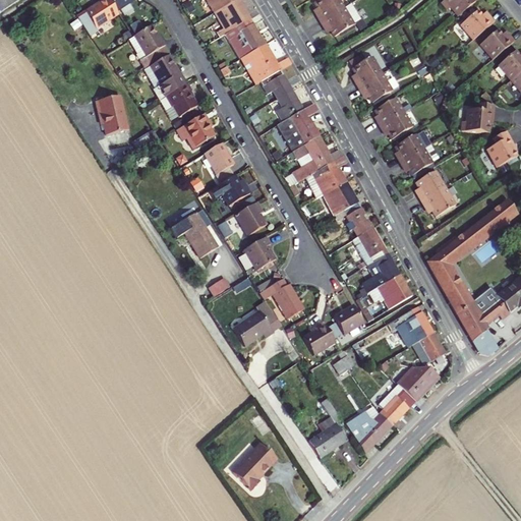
[(0,0),(0,8),(12,0),(0,0)]
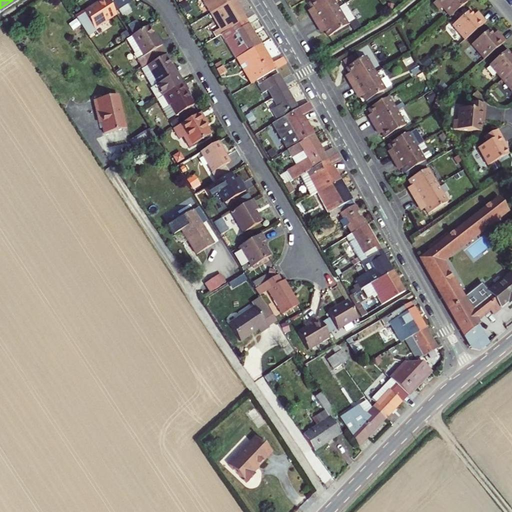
[(93,0),(73,13),(86,32),(95,26),(94,24),(114,11),(113,8),(107,0),(93,0)]
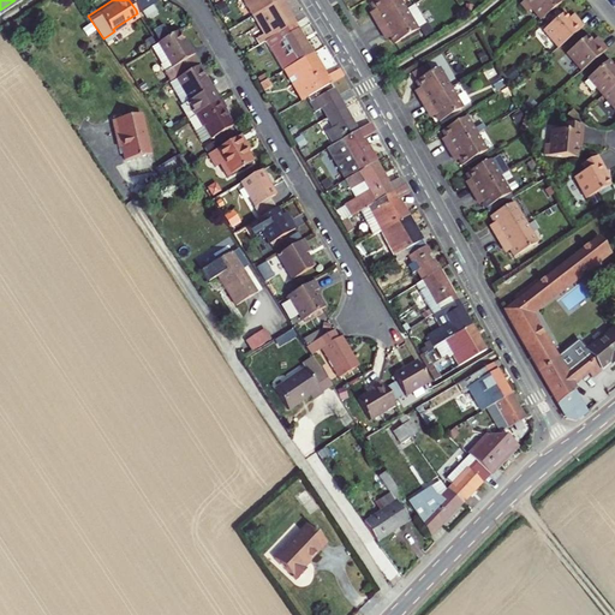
[(243,0),(252,16),(278,0),(243,0)]
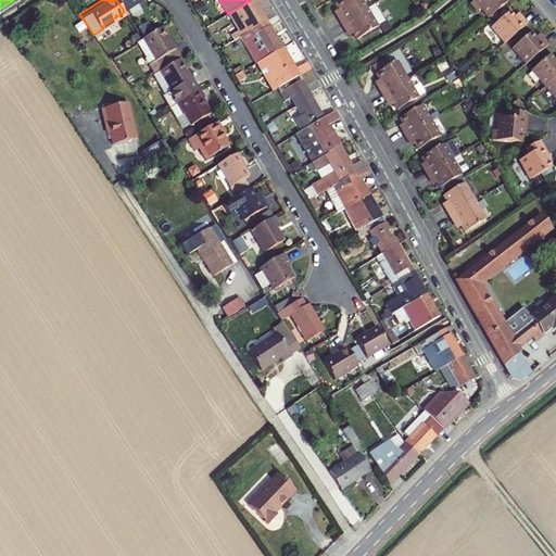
[(239,36),(243,34),(265,22),(252,0),(251,0),(228,14),(227,15),(239,36)]
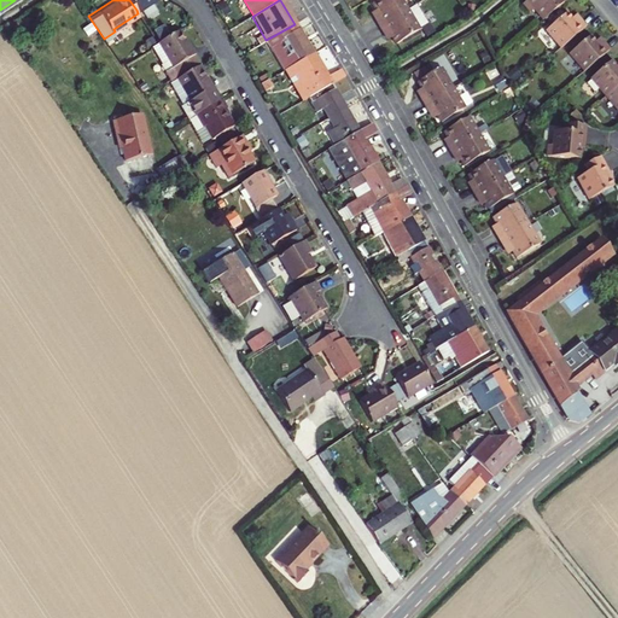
[(374,13),(379,21),(407,5),(403,0),(372,0),(375,5),(378,10),(374,13)]
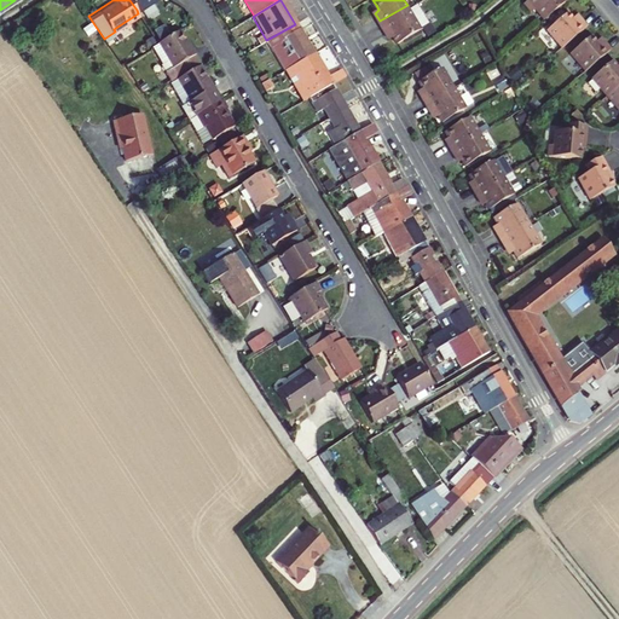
[(414,0),(408,5),(418,23),(428,18),(416,0),(414,0)]
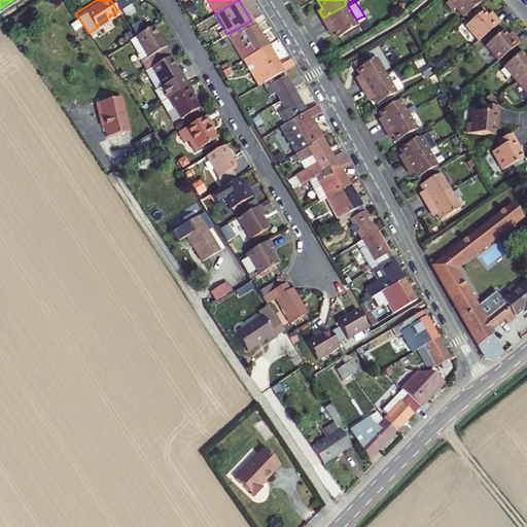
[(462,12),(477,0),(446,0),(451,5),(454,3),(462,12)]
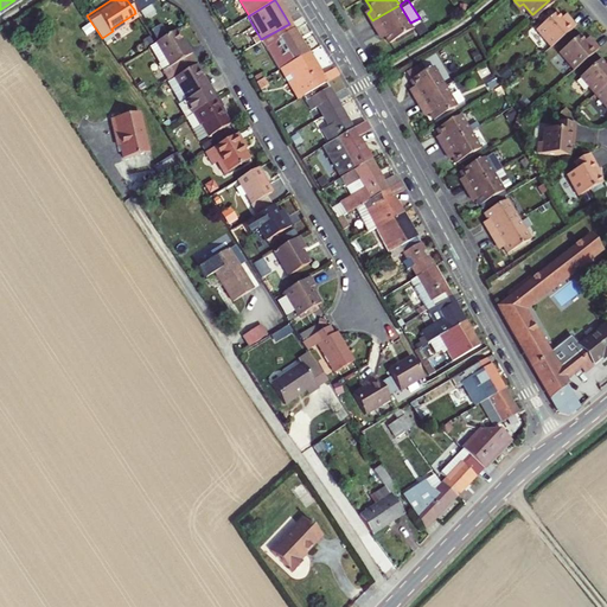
[(400,5),(372,20),(377,29),(382,26),(384,31),(388,38),(411,24),(410,23),(400,5)]
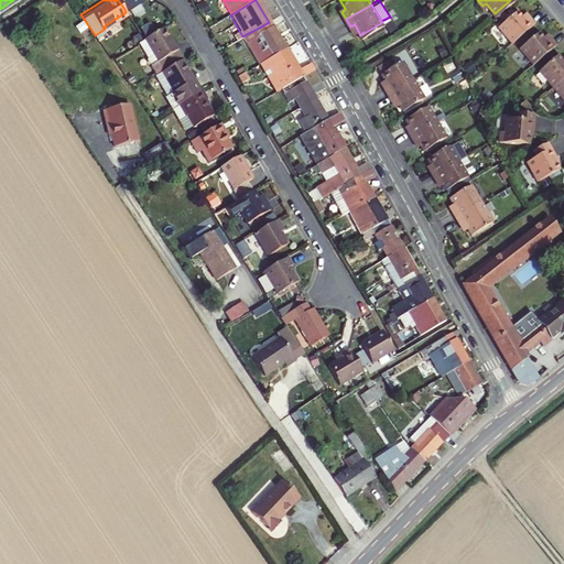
[(511,39),(533,20),(528,13),(524,17),(520,12),(516,7),(497,22),(511,39)]
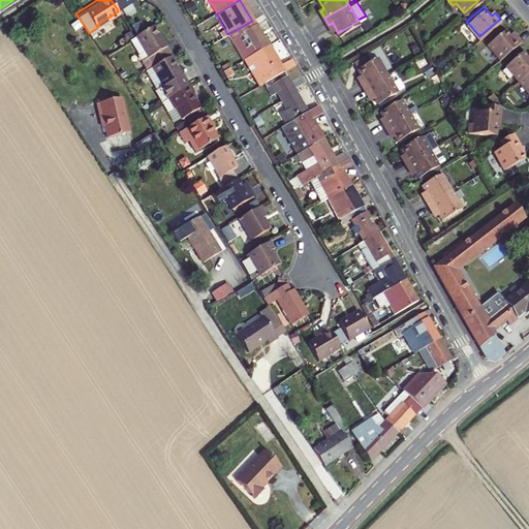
[(231,32),(246,57),(267,45),(252,21),(231,32)]
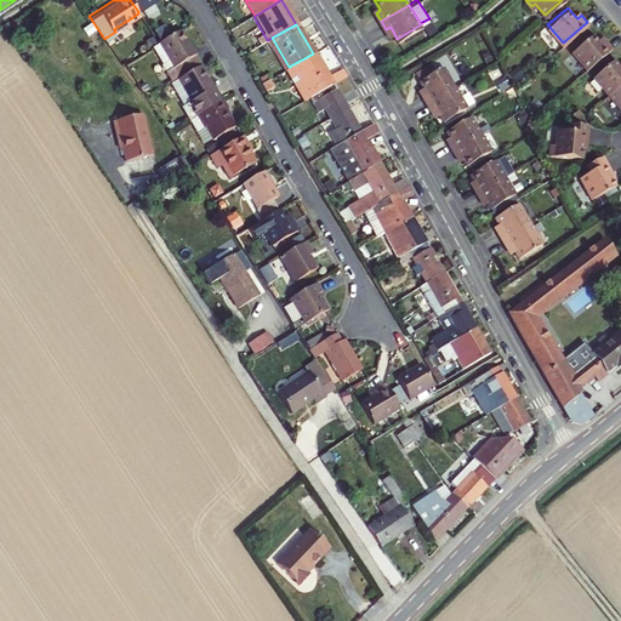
[(169,56),(174,63),(194,52),(181,28),(153,44),(161,60),(169,56)]
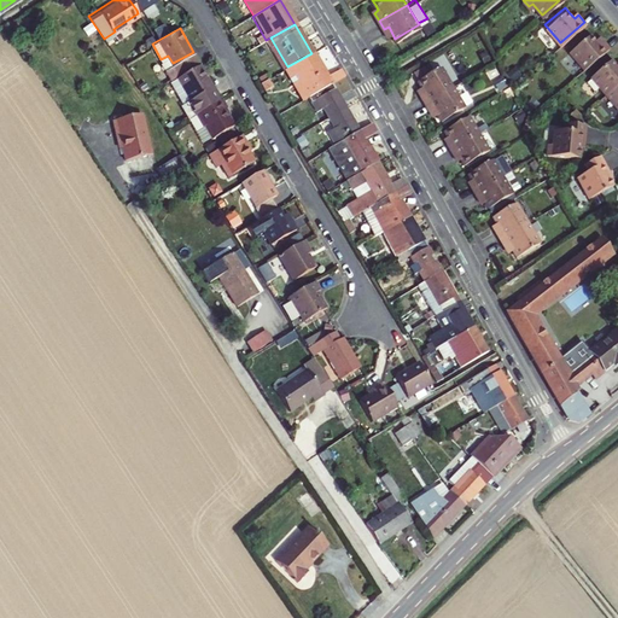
[(583,65),(608,45),(601,38),(598,41),(594,36),(589,30),(569,47),(583,65)]
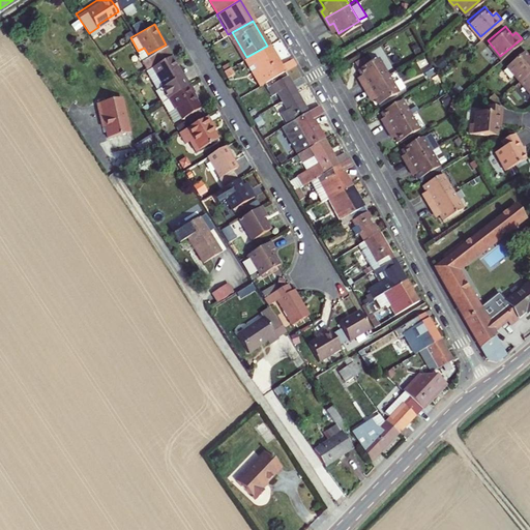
[(166,45),(148,54),(152,62),(170,52),(166,45)]
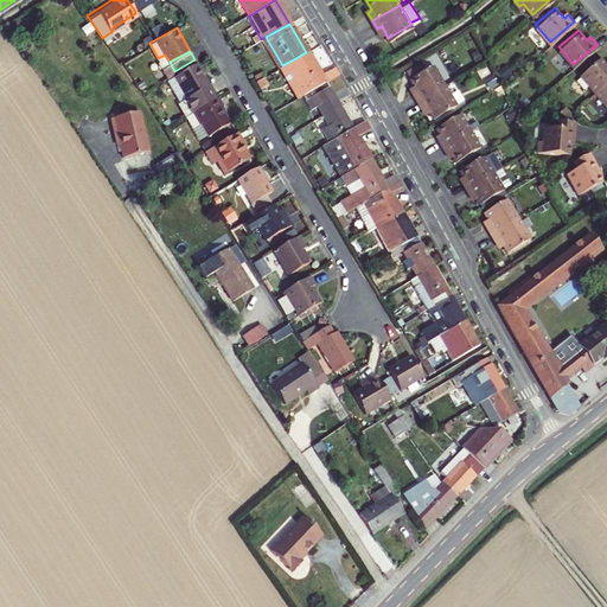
[(306,52),(282,65),(300,95),(334,75),(331,69),(319,75),(306,52)]
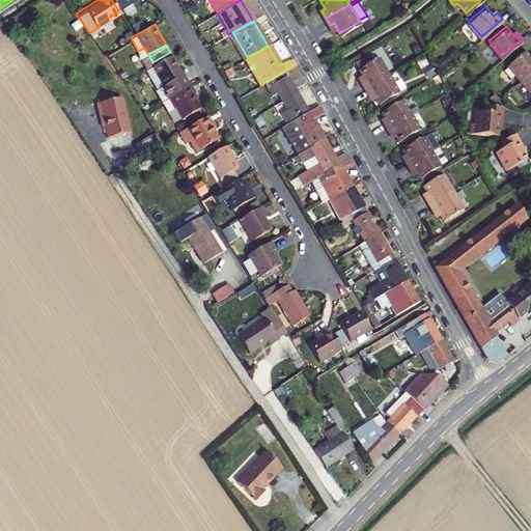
[(520,78),(530,67),(530,55),(528,52),(524,47),(506,62),(520,78)]
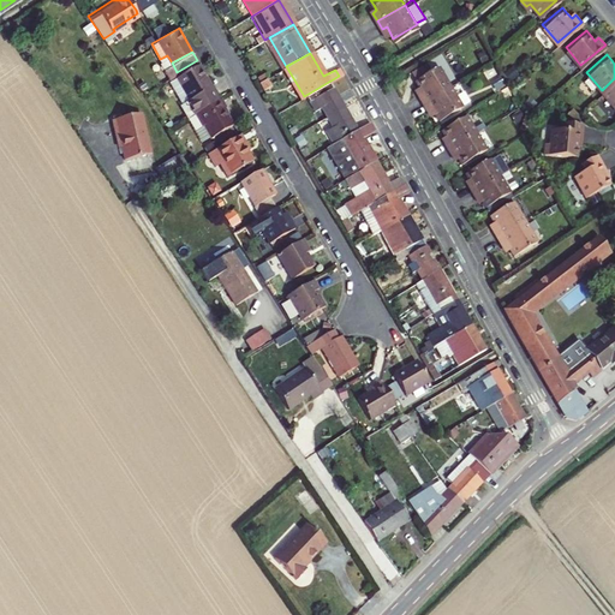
[(167,55),(160,59),(169,76),(177,72),(172,63),(167,55)]
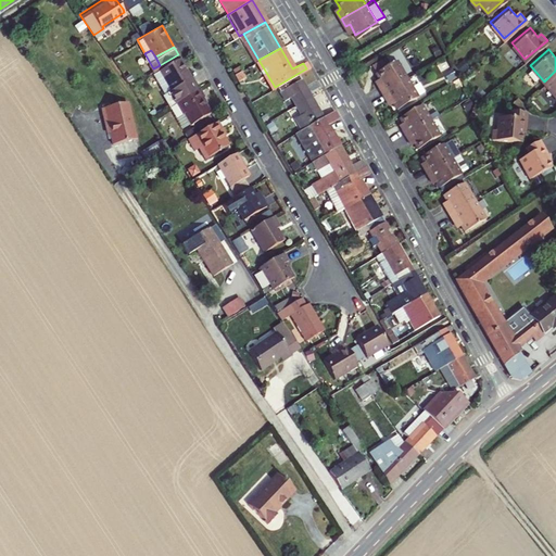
[(370,62),(375,68),(389,60),(384,53),(370,62)]
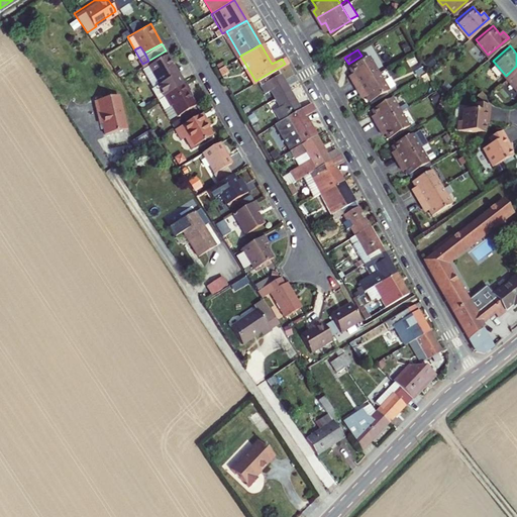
[(158,97),(185,82),(168,53),(147,64),(159,81),(151,86),(158,97)]
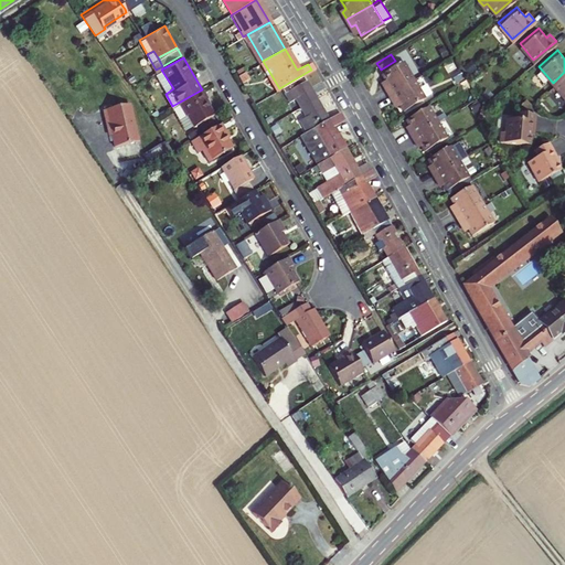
[(383,84),(387,91),(413,76),(402,57),(381,70),(384,76),(387,81),(383,84)]
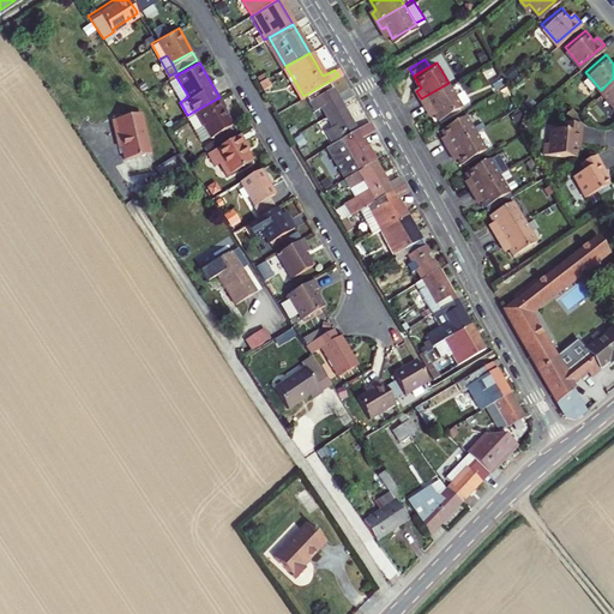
[(167,79),(180,102),(188,96),(175,76),(167,79)]
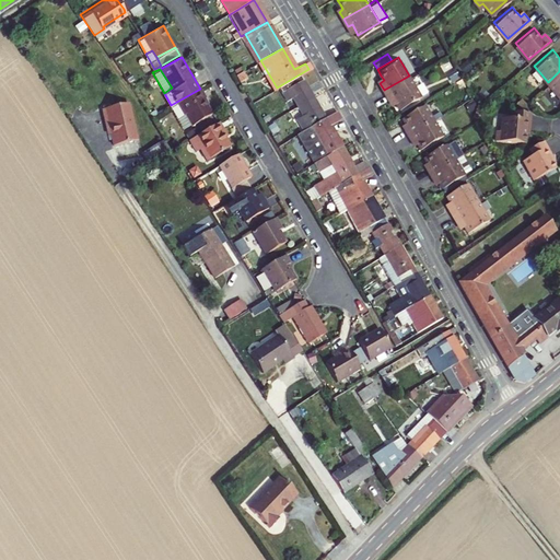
[(242,70),(235,74),(238,80),(245,76),(242,70)]
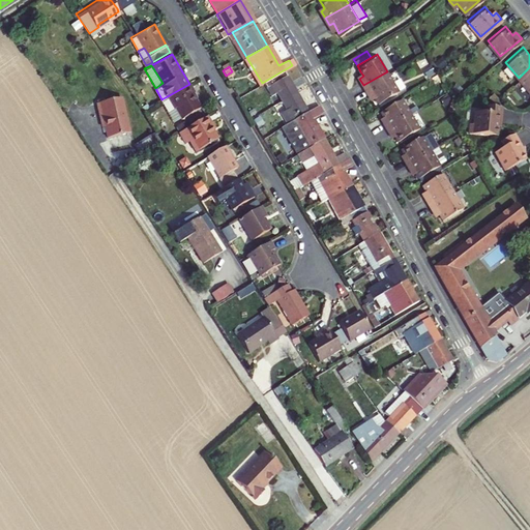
[(529,67),(519,78),(529,91),(529,67)]
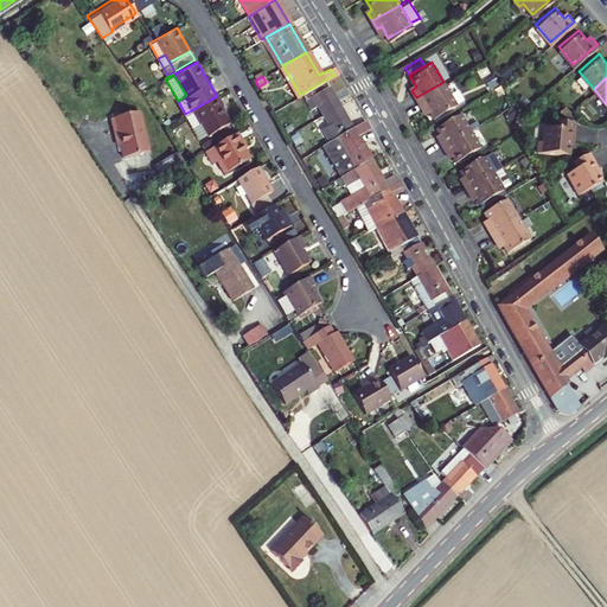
[(443,82),(416,97),(421,106),(426,103),(429,108),(433,115),(455,101),(443,82)]
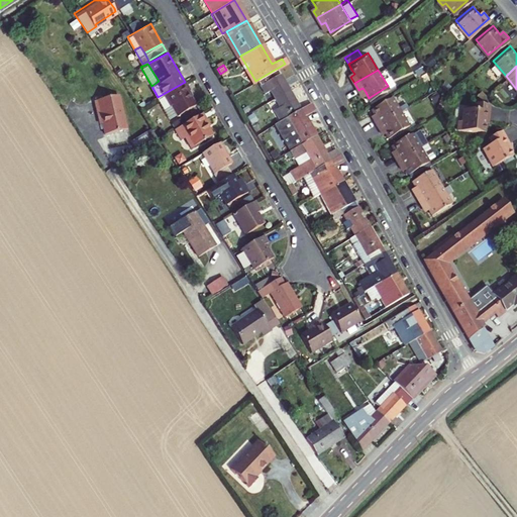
[(272,98),(287,90),(278,74),(263,83),(272,98)]
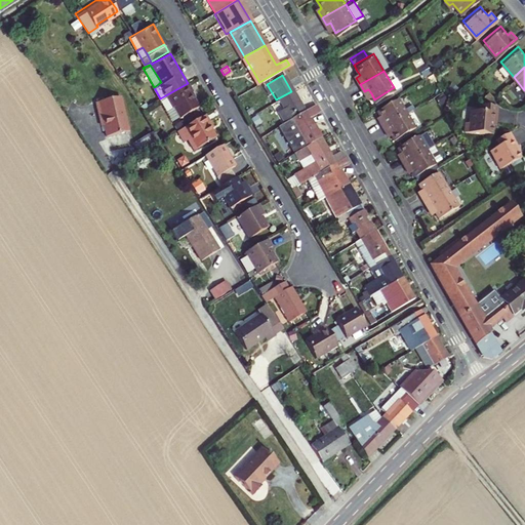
[(188,83),(160,98),(166,108),(171,105),(171,106),(173,105),(179,116),(198,105),(191,91),(192,91),(188,83)]
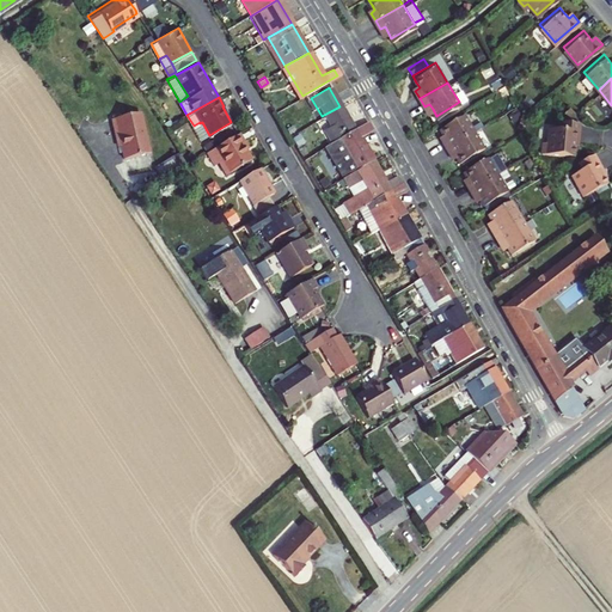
[(336,140),(353,130),(340,106),(322,116),(336,140)]
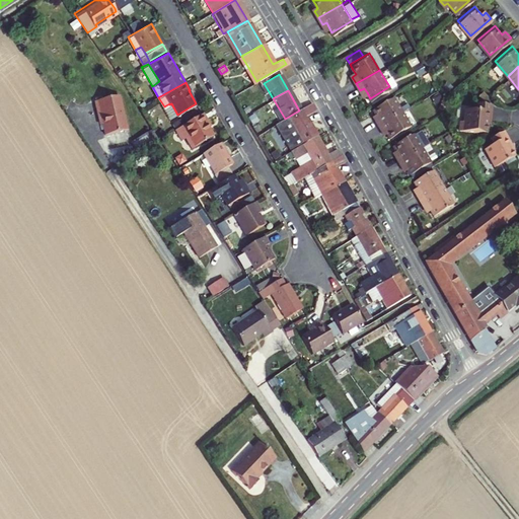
[(103,133),(126,128),(117,93),(92,99),(96,115),(99,114),(103,133)]
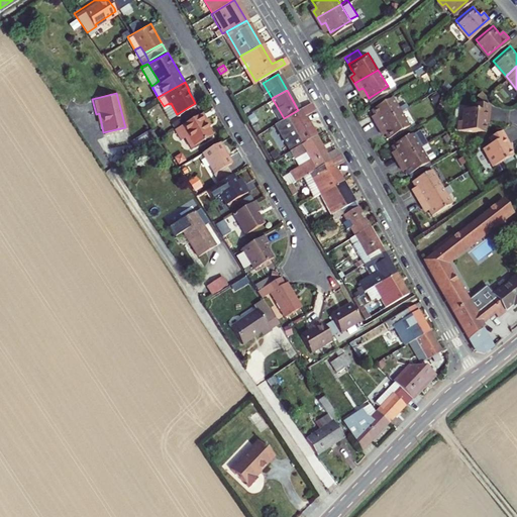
[(372,115),(376,122),(400,108),(391,93),(371,106),(374,110),(375,114),(372,115)]
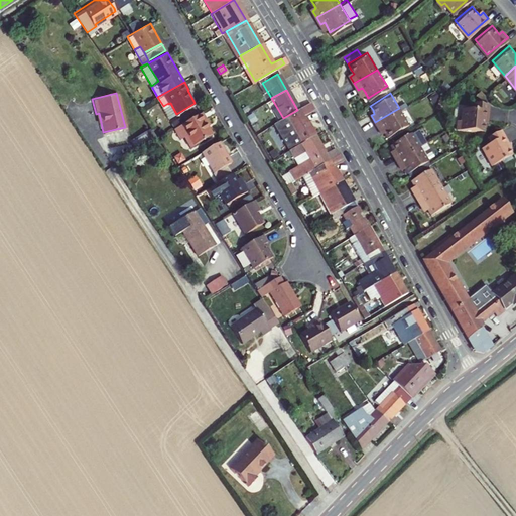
[(487,115),(488,100),(473,99),(473,106),(462,105),(461,117),(457,116),(456,126),(483,128),(484,115),(487,115)]
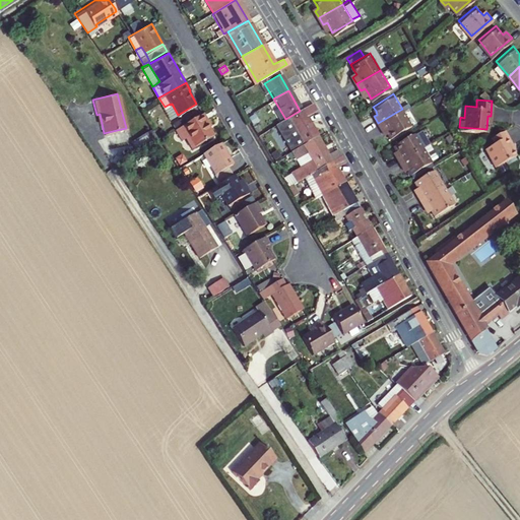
[(170,104),(165,107),(171,119),(178,115),(172,104),(170,105),(170,104)]
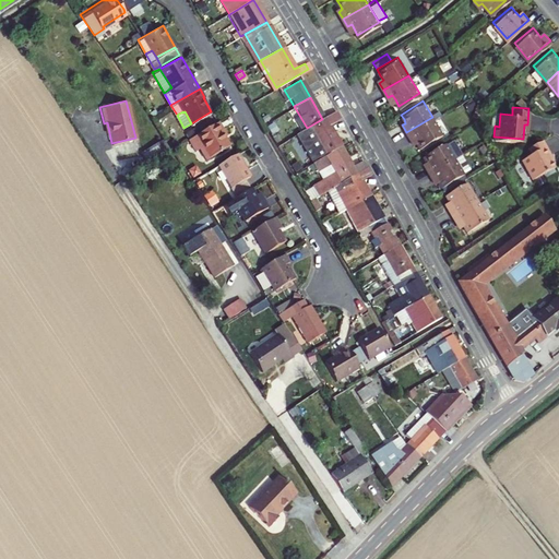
[(307,128),(295,135),(310,163),(311,163),(339,147),(328,127),(339,120),(334,111),(322,119),(307,128)]
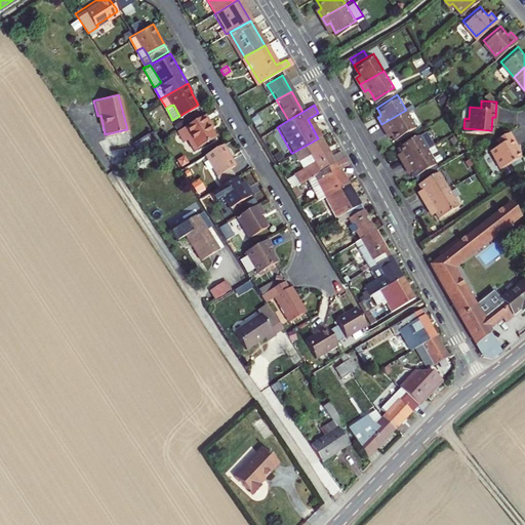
[(406,110),(381,124),(386,130),(389,128),(391,131),(394,136),(414,124),(406,110)]
